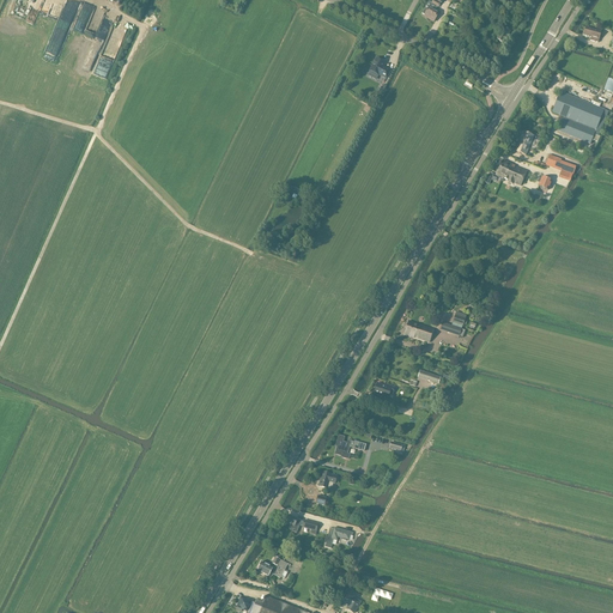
[(425,8),(422,14),(425,16),(424,17),(434,23),(439,13),(435,10),(436,7),(437,8),(441,4),(443,0),(432,0),(431,4),(429,2),(426,6),(426,7),(429,8),(428,11),(425,8)]
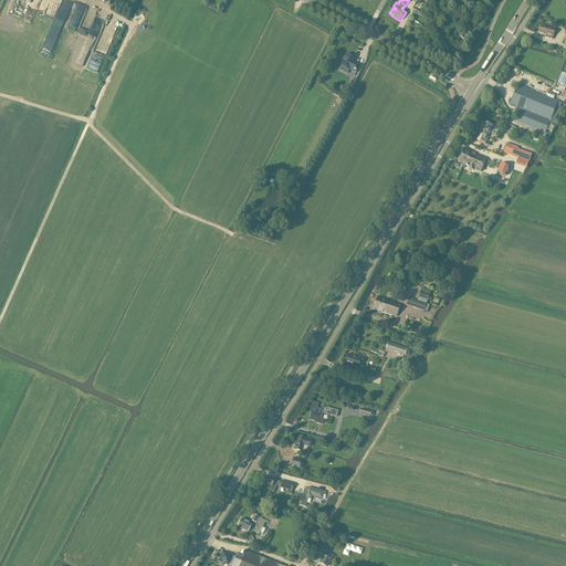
[(53,6),(50,12),(45,10),(43,14),(52,19),(58,7),(53,6)]
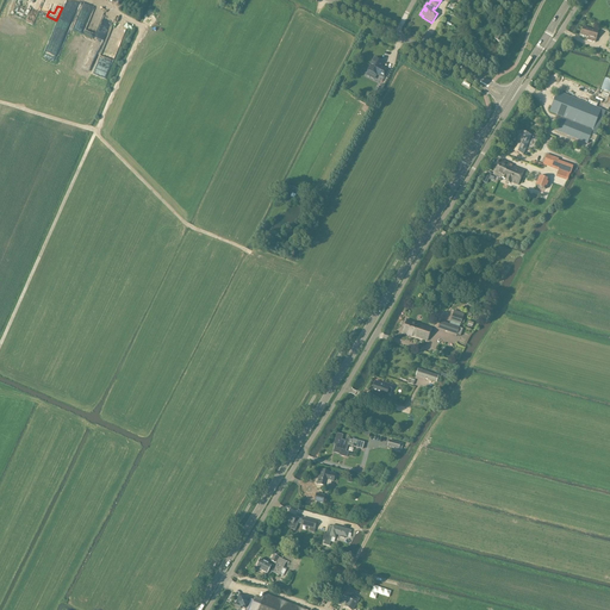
[(511,23),(516,17),(504,10),(502,16),(505,18),(504,18),(511,23)]
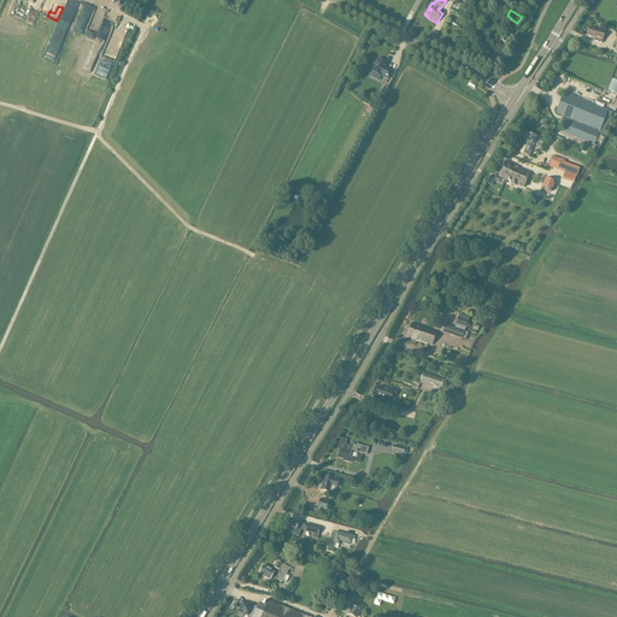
[(105,13),(93,50),(101,53),(115,16),(105,13)]
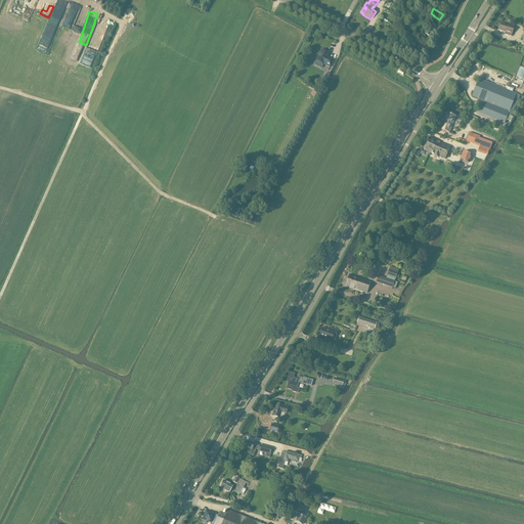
[(430,38),(436,28),(431,24),(427,29),(424,27),(423,30),(426,31),(424,34),(430,38)]
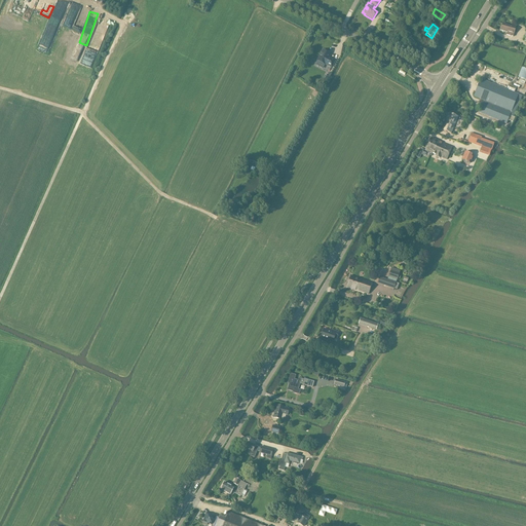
[(516,28),(502,24),(500,31),(510,33),(509,36),(513,37),(516,28)]
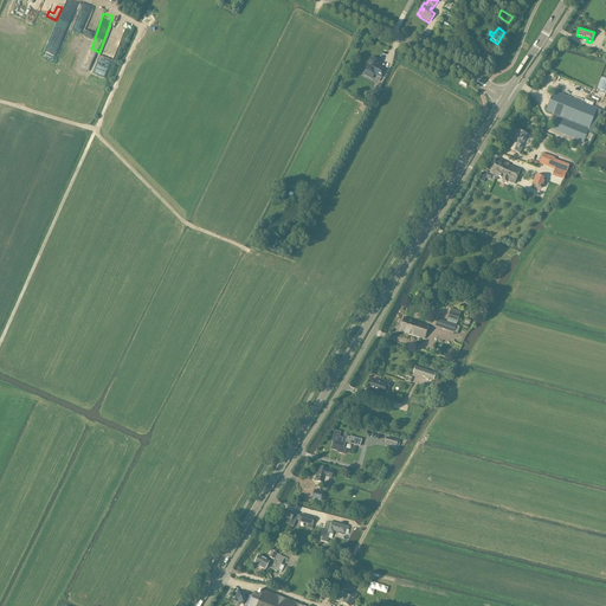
[(366,71),(363,76),(372,79),(374,75),(381,78),(386,70),(379,66),(381,63),(373,58),(366,71)]
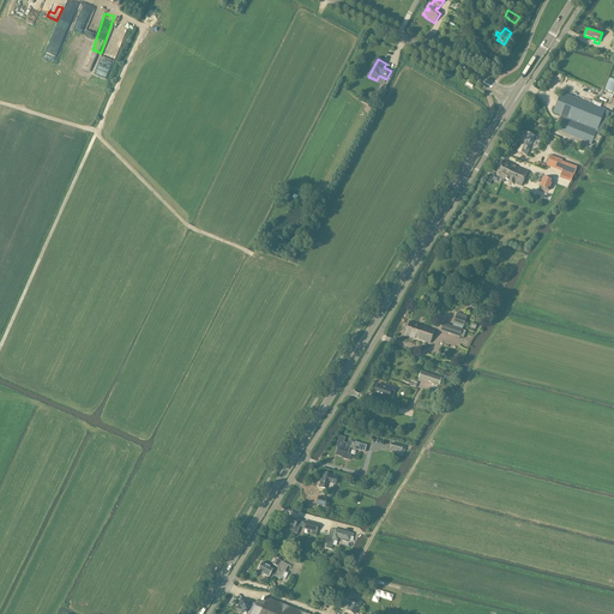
[(559,122),(561,124),(558,132),(591,145),(593,140),(595,136),(596,132),(606,110),(561,92),(553,113),(561,116),(559,122)]
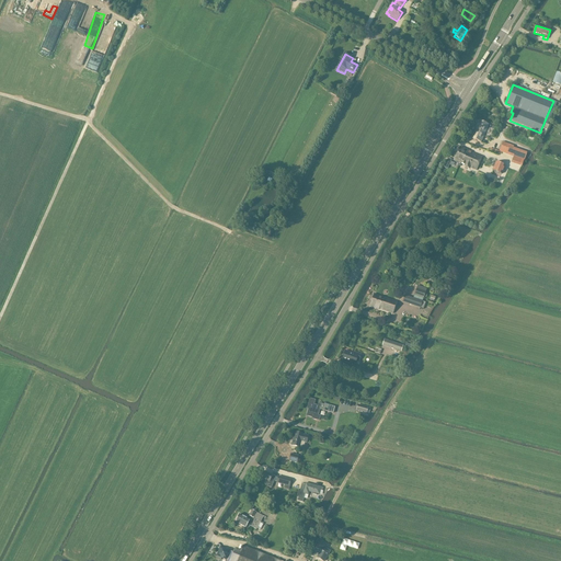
[(553,101),(545,121),(549,123),(557,102),(553,101)]
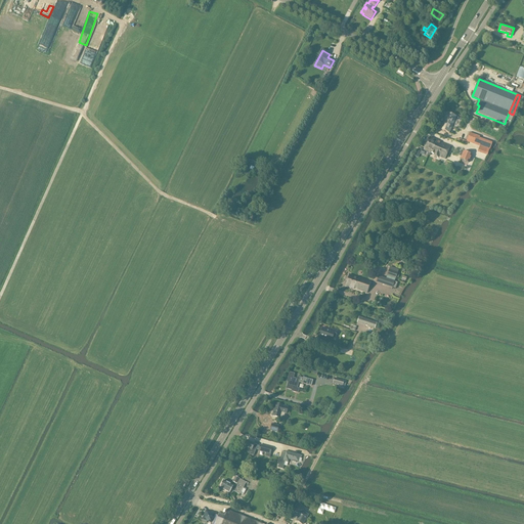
[(449,133),(451,127),(456,117),(447,113),(447,114),(446,113),(444,118),(445,119),(440,130),(449,133)]
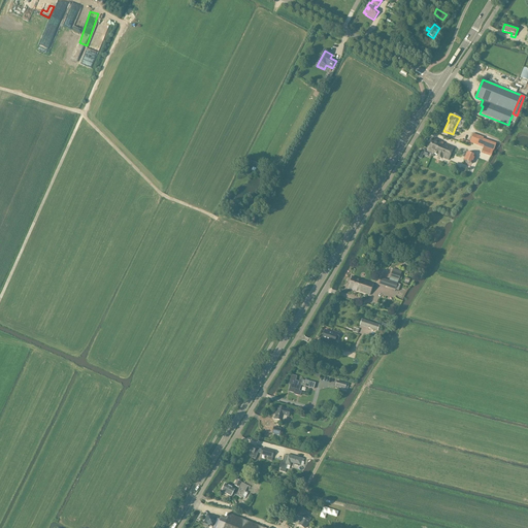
[(484,138),(472,134),(469,142),(481,146),(484,138)]
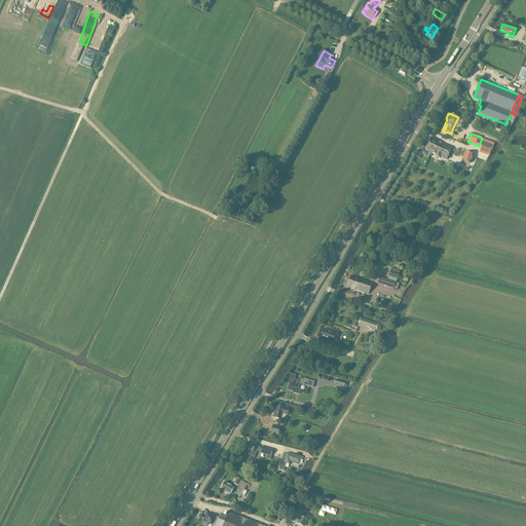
[(429,152),(428,155),(431,156),(433,154),(436,155),(435,156),(440,158),(440,157),(447,159),(452,147),(439,142),(431,139),(425,150),(429,152)]
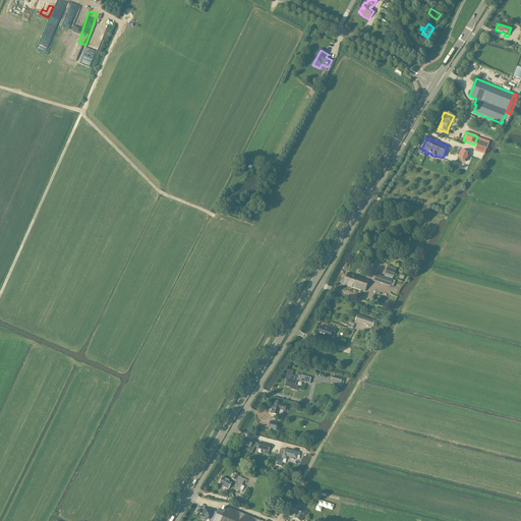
[(465,162),(469,155),(460,151),(457,159),(465,162)]
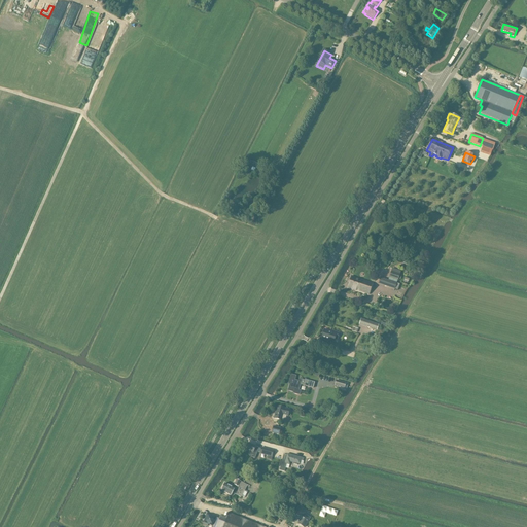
[(399,275),(391,272),(389,278),(397,281),(399,275)]
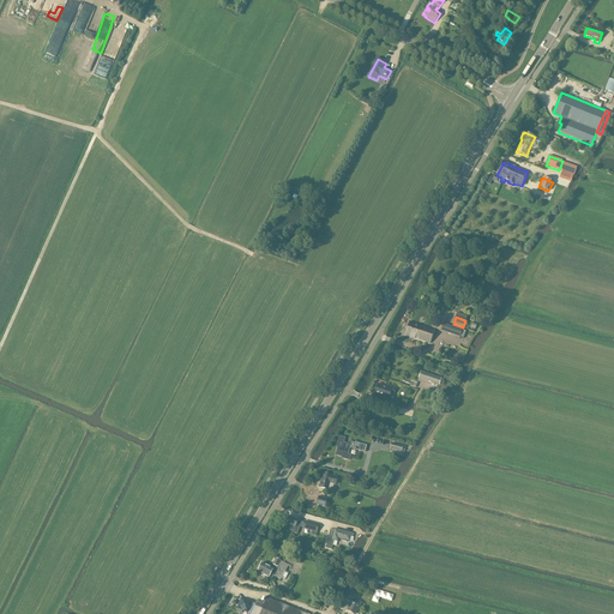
[(431,343),(434,331),(409,321),(404,335),(431,343)]
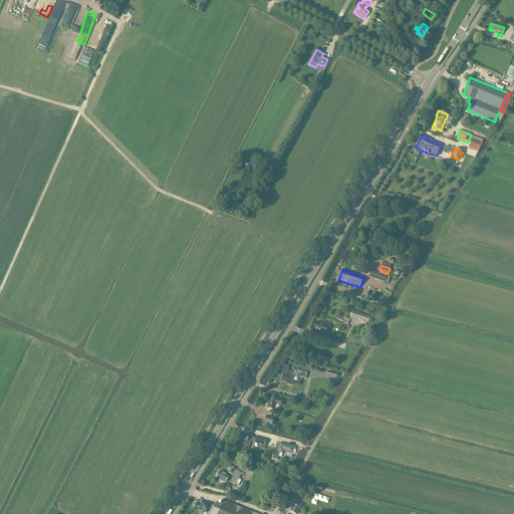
[(371,271),(369,276),(386,282),(388,276),(371,271)]
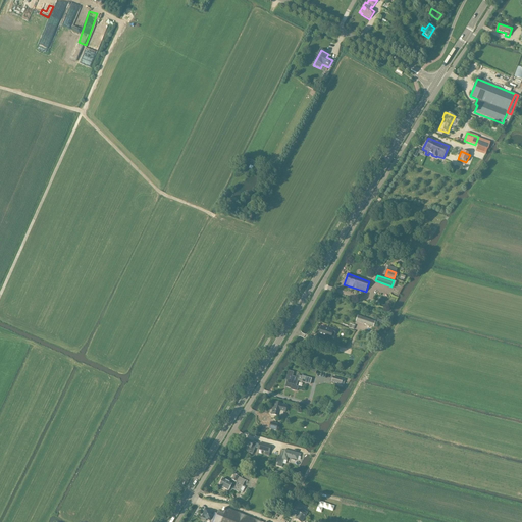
[(373,327),(375,321),(358,316),(356,321),(373,327)]
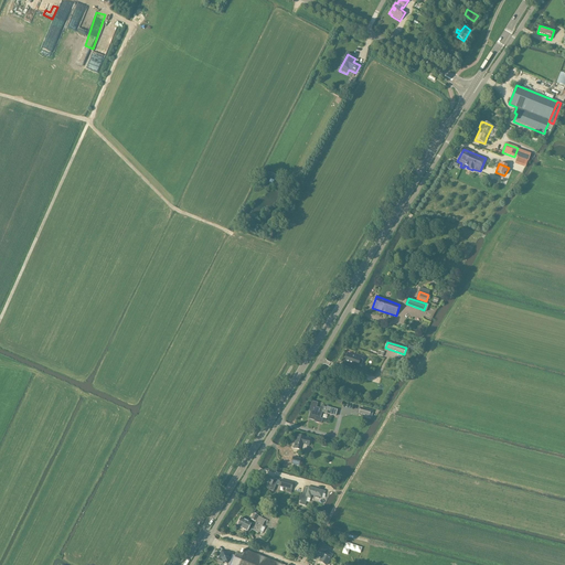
[(355,356),(348,353),(345,362),(351,364),(351,366),(358,369),(360,362),(362,363),(364,358),(356,355),(355,356)]
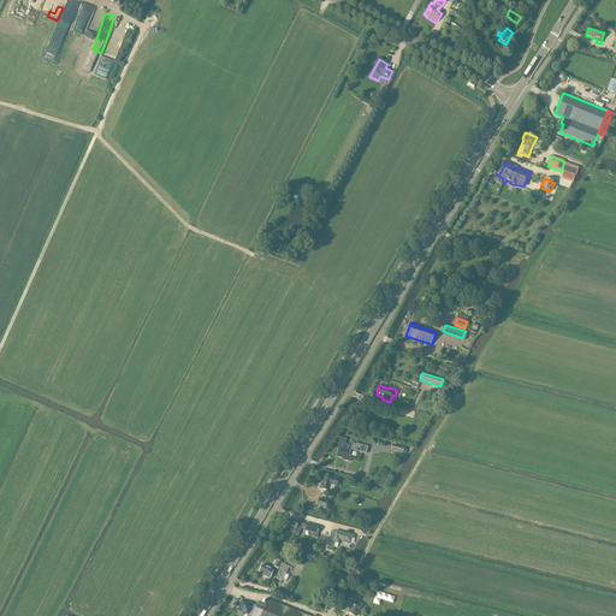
[(339,448),(337,457),(343,458),(343,460),(350,462),(351,457),(349,457),(351,450),(355,451),(357,451),(362,452),(366,454),(367,448),(365,446),(356,444),(356,445),(350,444),(349,446),(344,445),(345,440),(341,438),(338,448),(339,448)]
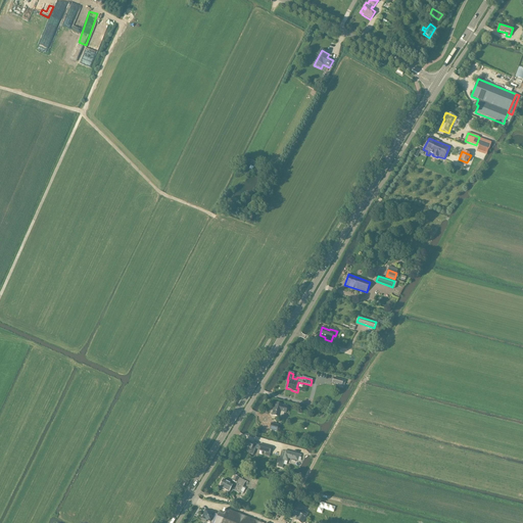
[(345,381),(334,378),(332,383),(344,386),(345,381)]
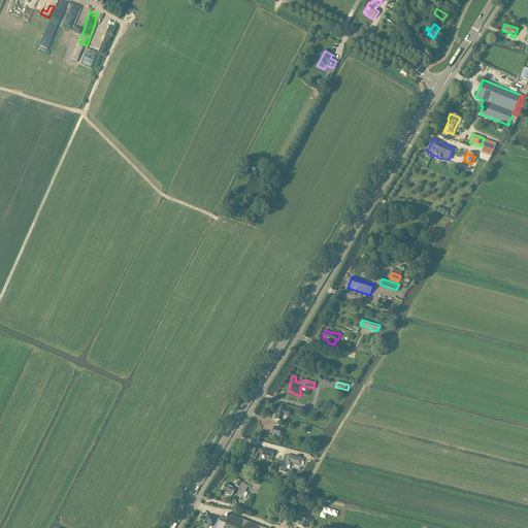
[(289,417),(290,410),(286,409),(286,408),(278,407),(277,411),(276,411),(274,419),(283,421),(283,420),(285,420),(287,420),(287,417),(289,417)]
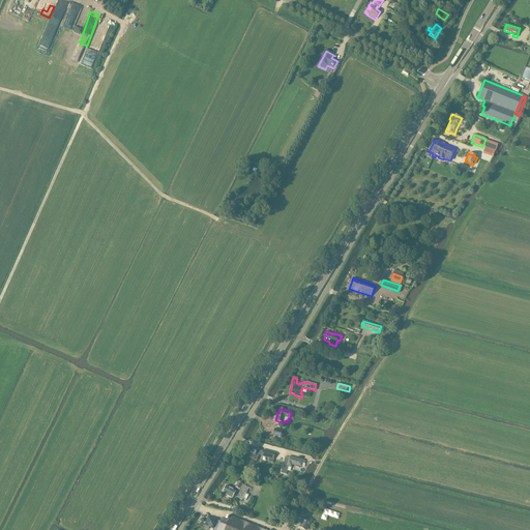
[(249,446),(246,452),(251,454),(249,457),(251,459),(256,462),(261,451),(258,449),(249,446)]
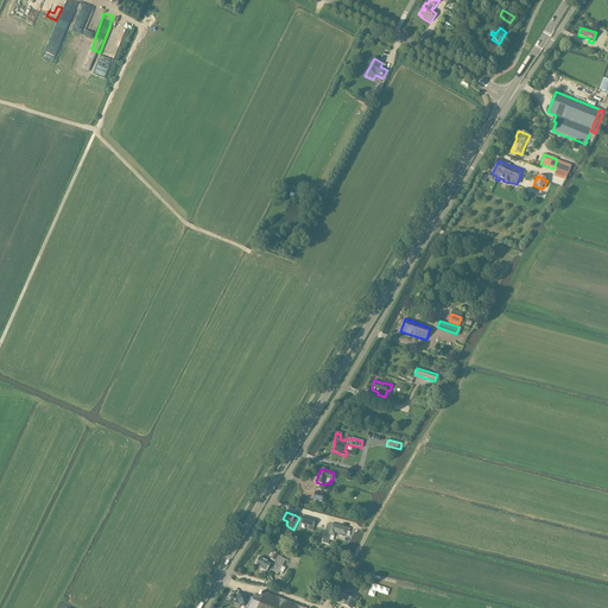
[(302,515),(299,524),(314,527),(316,520),(302,515)]
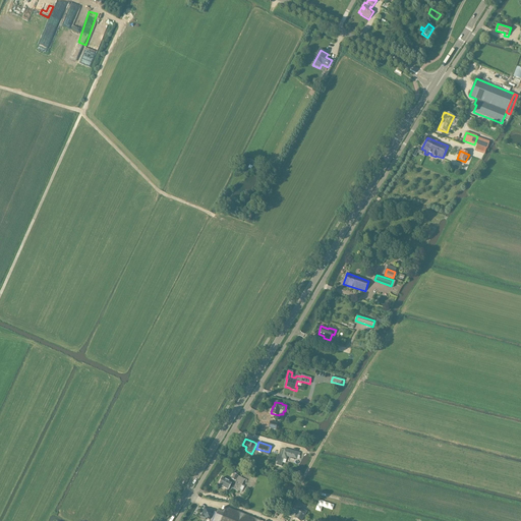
[(279,455),(277,462),(281,463),(282,458),(286,460),(287,457),(291,458),(291,459),(294,460),(294,459),(296,459),(297,455),(299,456),(300,453),(297,452),(284,449),(284,450),(280,449),(279,455)]
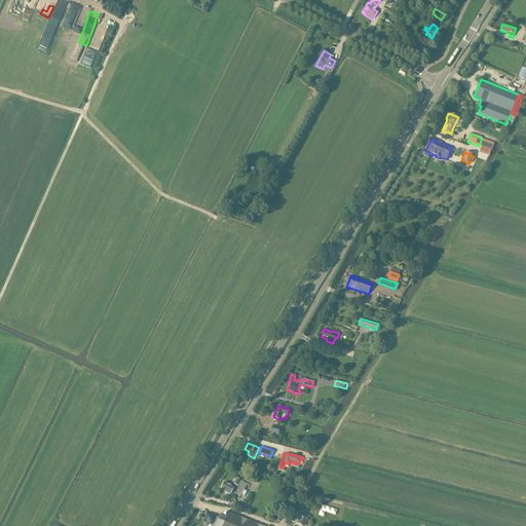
[(245,490),(248,484),(236,479),(233,484),(237,486),(236,487),(235,487),(235,488),(225,483),(221,490),(230,495),(232,492),(240,496),(245,490)]
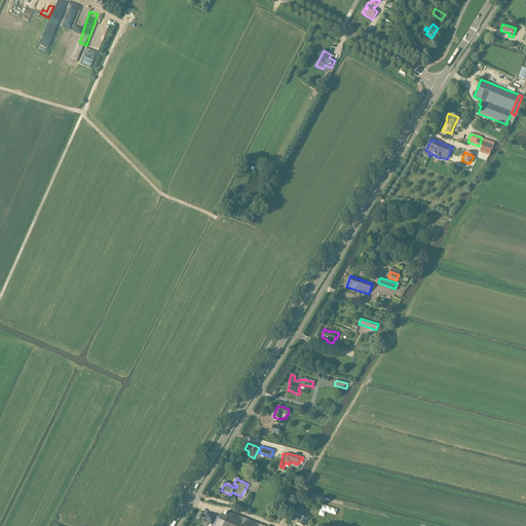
[(336,515),(337,510),(322,504),(318,515),(324,517),(326,512),(336,515)]
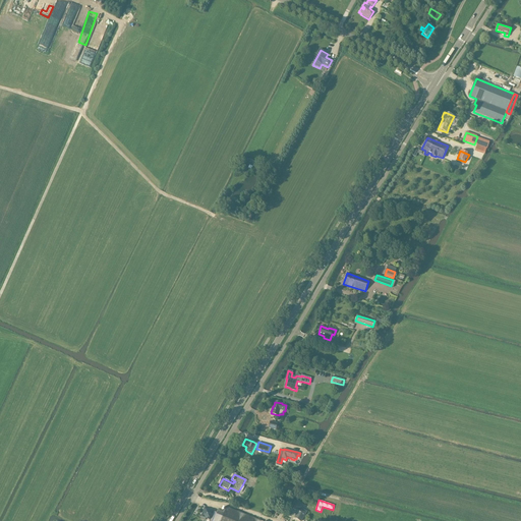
[(299,520),(300,520),(306,512),(300,509),(302,505),(296,501),(290,511),(296,515),(294,518),(299,520)]
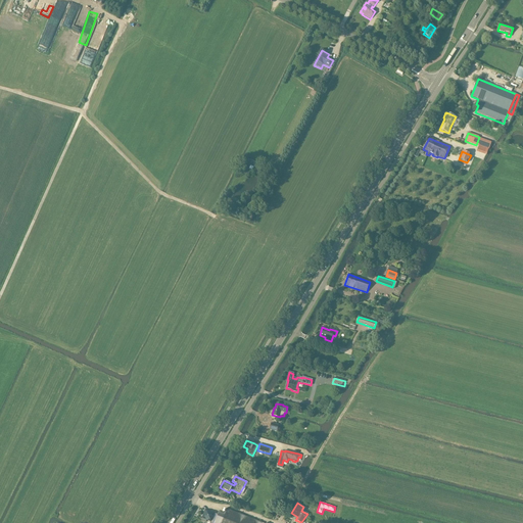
[(262,522),(227,509),(224,518),(218,515),(215,522),(262,522)]
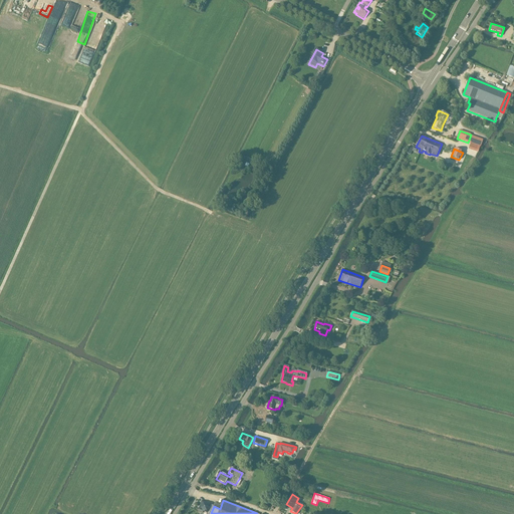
[(209,513),(211,509),(209,508),(211,505),(202,502),(199,509),(200,510),(199,511),(200,513),(201,513),(203,513),(203,511),(207,513),(209,513)]
